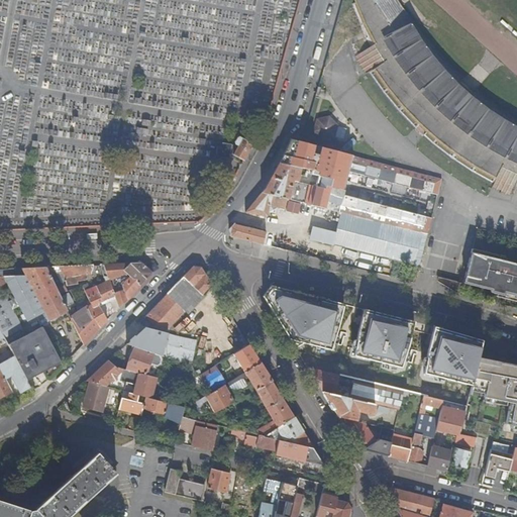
[(516,128),(511,124),(488,107),(472,94),(468,99),(454,88),(458,83),(444,69),(429,53),(424,47),(408,26),(394,6),(380,15),(373,0),(353,0),(354,0),(355,4),(351,5),(355,17),(363,32),(367,30),(370,35),(366,38),(371,46),(381,64),(382,65),(370,73),(378,85),(390,99),(402,113),(412,124),(434,144),(455,161),(475,173),(493,182),(499,169),(499,170),(507,174),(516,178),(516,128)]
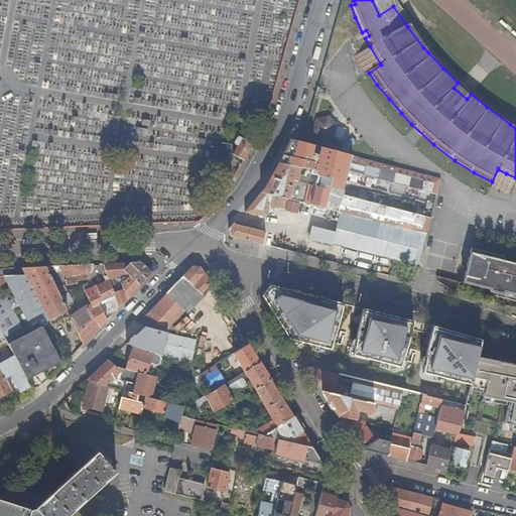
[(388,0),(372,0),(379,15),(393,6),(388,0)]
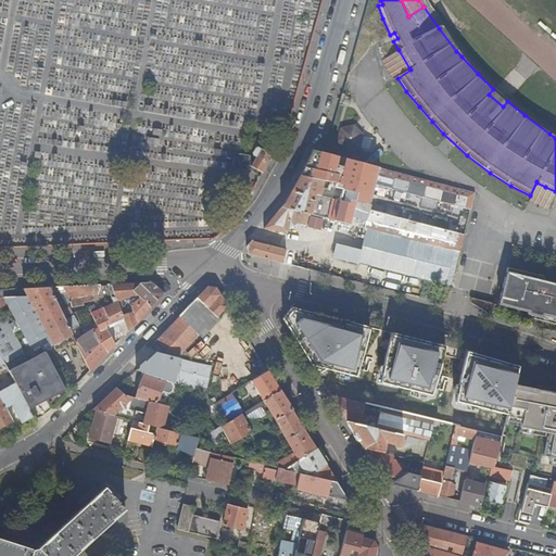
[(555,130),(539,118),(527,110),(494,80),(490,77),(470,55),(451,33),(428,1),(427,0),(418,0),(424,7),(439,28),(456,51),(462,57),(478,74),(493,89),(507,101),(525,115),(550,134),(555,138),(555,130)]
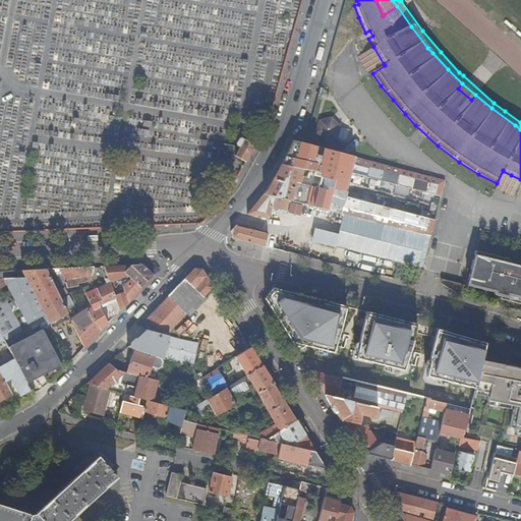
[(368,74),(384,64),(373,47),(357,57),(368,74)]
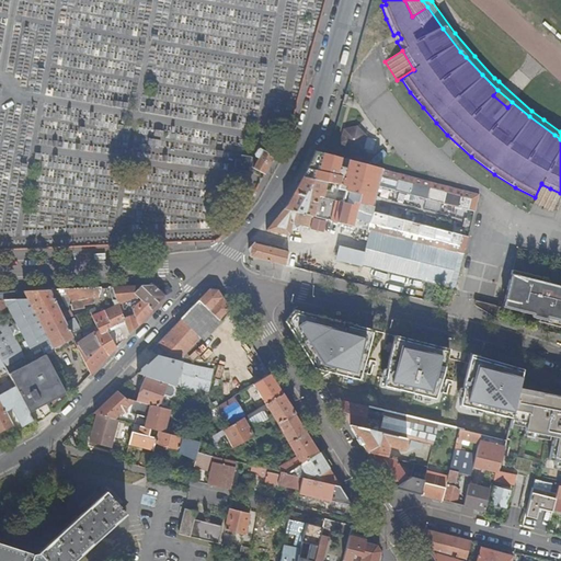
[(507,107),(512,102),(497,90),(493,95),(507,107)]
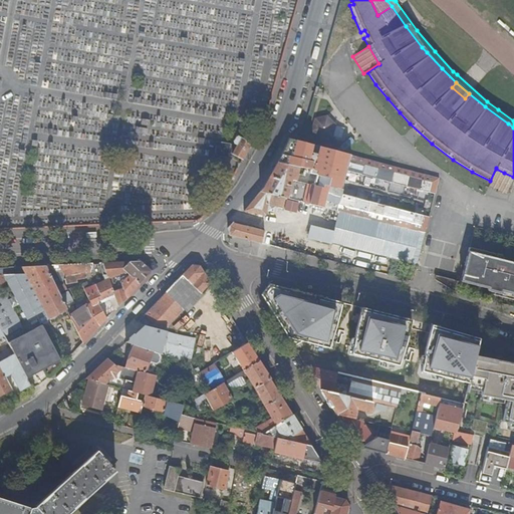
[(244,139),(247,134),(241,131),(238,136),(244,139)]
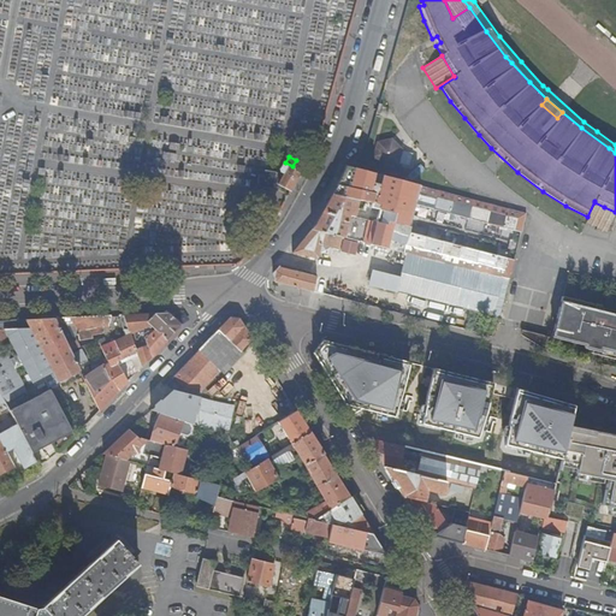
[(278,184),(291,191),(304,167),(301,165),(298,163),(297,158),(296,160),(292,166),(285,163),(283,164),(279,169),(280,172),(284,173),(278,184)]
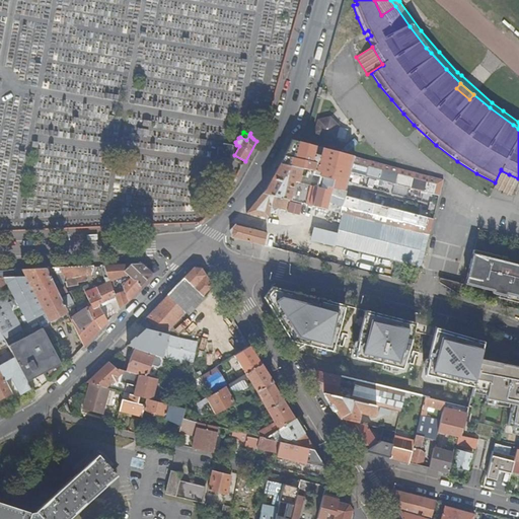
[(288,201),(338,213),(341,200),(312,193),(313,187),(301,183),(300,189),(295,188),(296,186),(293,184),(294,181),(299,182),(302,169),(314,172),(321,174),(320,177),(318,186),(346,193),(350,174),(403,187),(439,196),(443,179),(362,159),(310,147),(311,146),(291,141),(288,149),(281,164),(272,181),(266,191),(264,195),(288,201)]
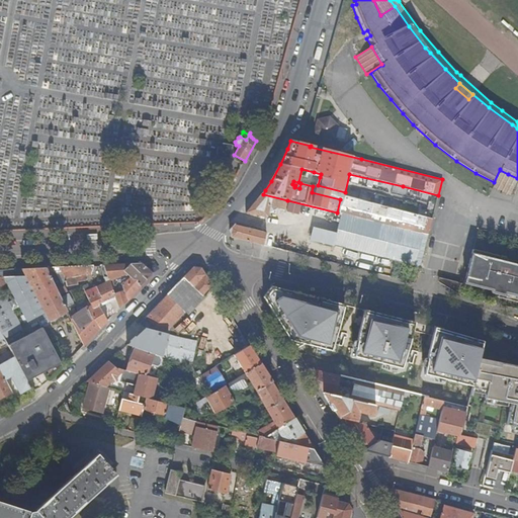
[(230,154),(232,145),(224,143),(223,147),(218,146),(216,155),(229,158),(230,154)]
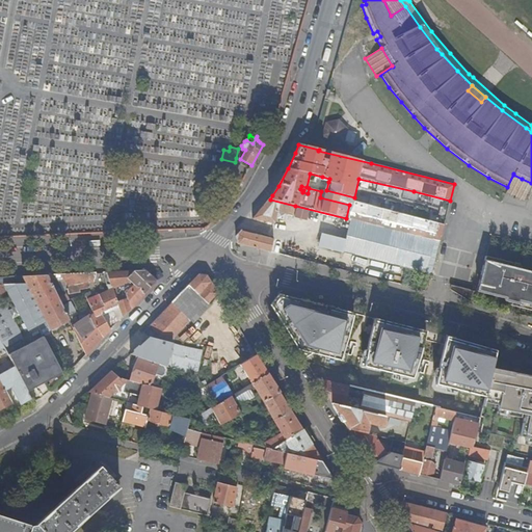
[(525,202),(531,185),(531,183),(522,179),(513,175),(506,192),(525,202)]
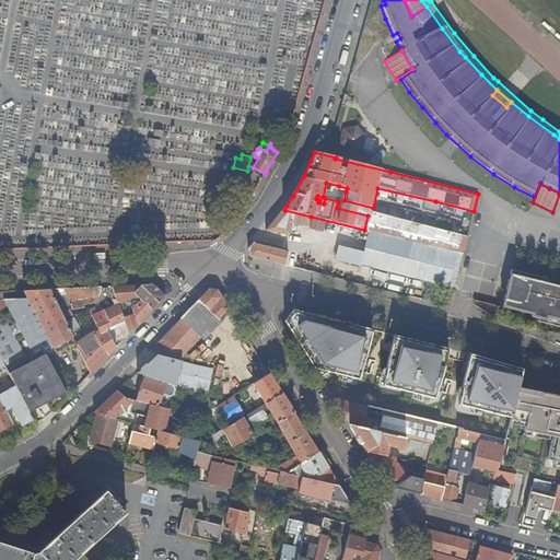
[(311,217),(284,210),(266,231),(288,235),(290,234),(291,231),(299,232),(301,225),(308,228),(311,217)]
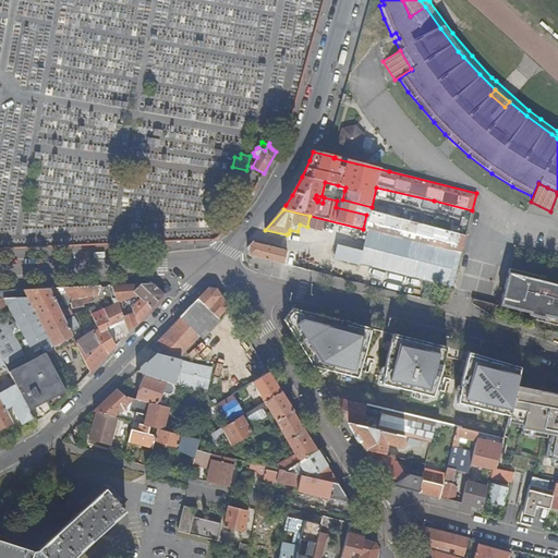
[(456,252),(461,253),(464,235),(452,232),(379,215),(371,211),(366,229),(367,230),(405,239),(456,252)]
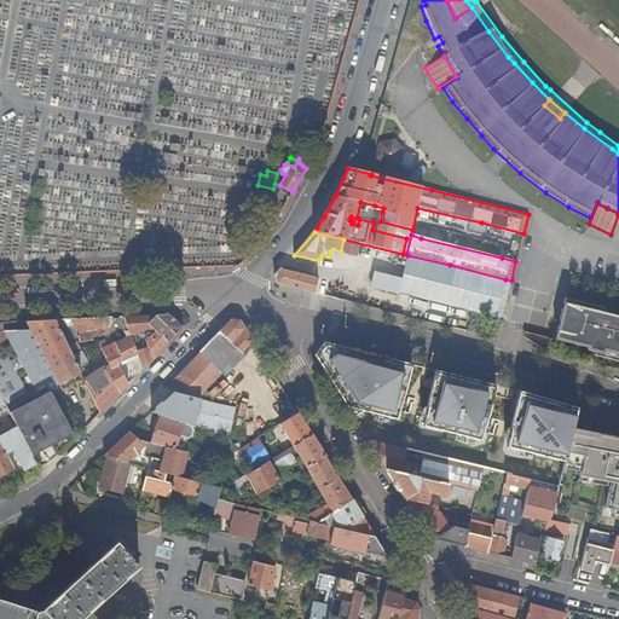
[(513,258),(516,259),(522,236),(519,236),(518,242),(513,241),(510,250),(515,252),(513,258)]
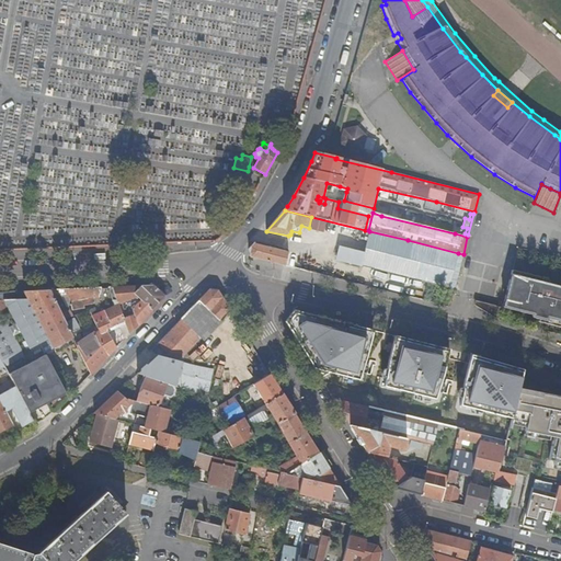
[(404,277),(427,283),(455,289),(464,254),(458,253),(408,240),(369,231),(367,240),(364,253),(361,266),(374,270),(404,277)]
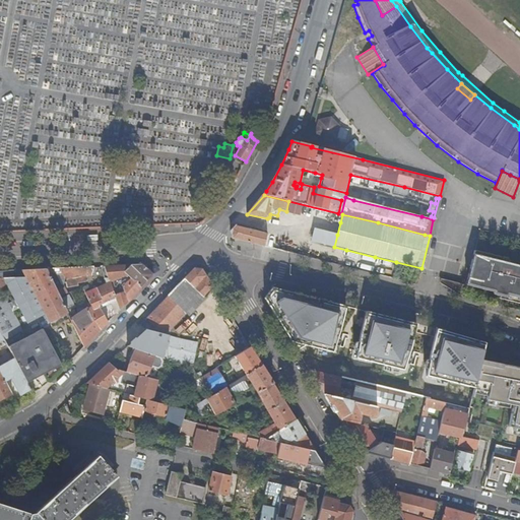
[(238,226),(237,224),(231,232),(233,239),(270,248),(273,235),(238,226)]
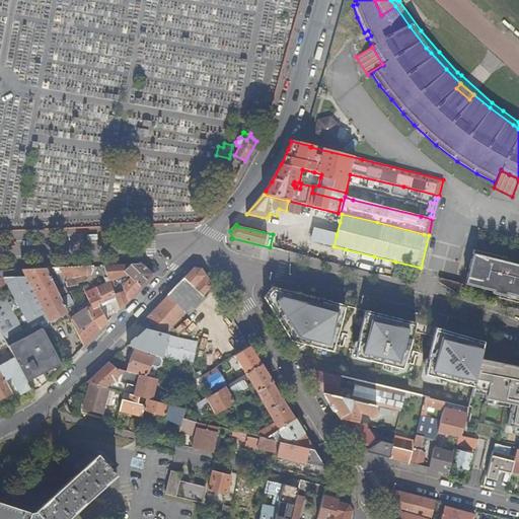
[(337,234),(314,229),(311,240),(334,246),(337,234)]
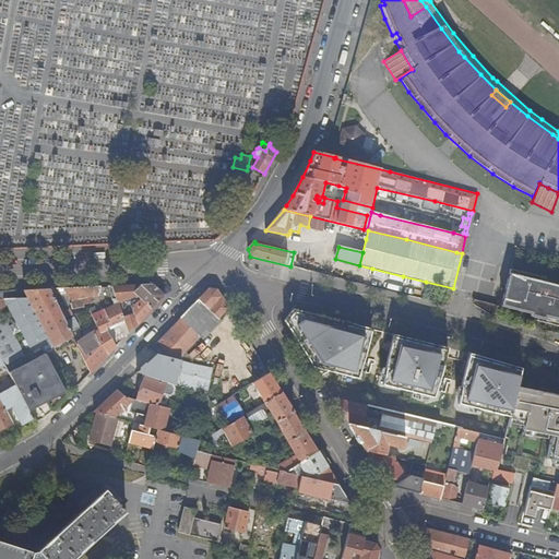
[(399,294),(421,299),(426,282),(403,276),(372,269),(371,274),(368,286),(399,294)]
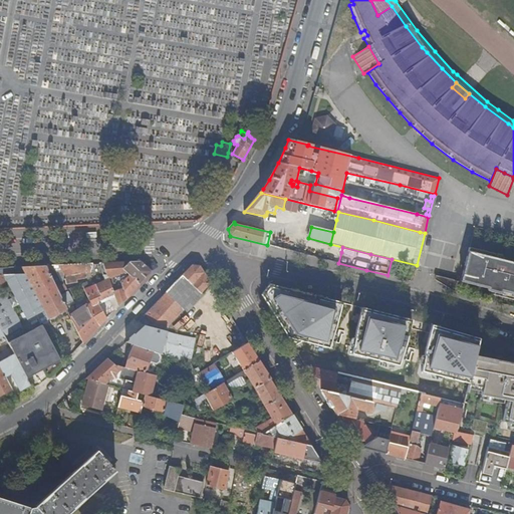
[(469,247),(460,282),(487,288),(487,289),(487,290),(488,291),(500,294),(501,291),(513,293),(513,262),(502,260),(502,258),(501,256),(499,255),(469,247)]
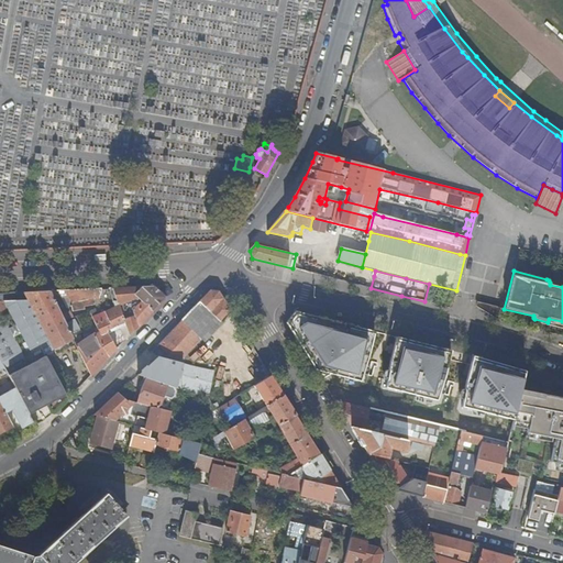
[(127,324),(130,335),(166,297),(154,286),(110,288),(111,294),(113,301),(119,301),(138,297),(142,301),(136,307),(134,306),(132,308),(132,309),(122,312),(127,324)]
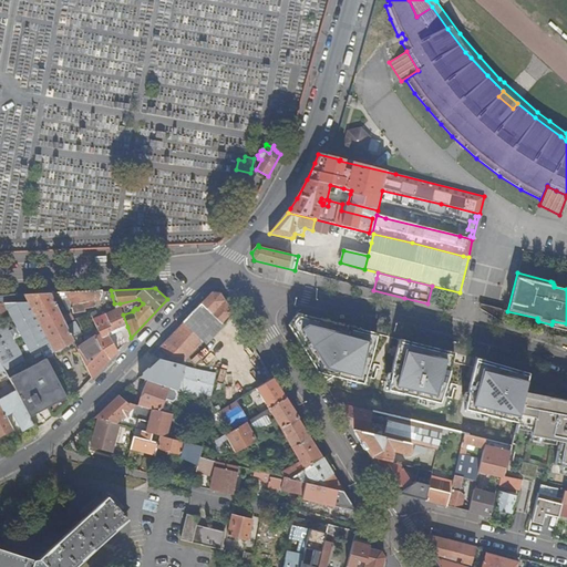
[(64,322),(72,320),(71,309),(73,309),(74,313),(85,312),(84,309),(95,307),(94,301),(99,300),(102,295),(102,290),(66,292),(50,294),(64,322)]
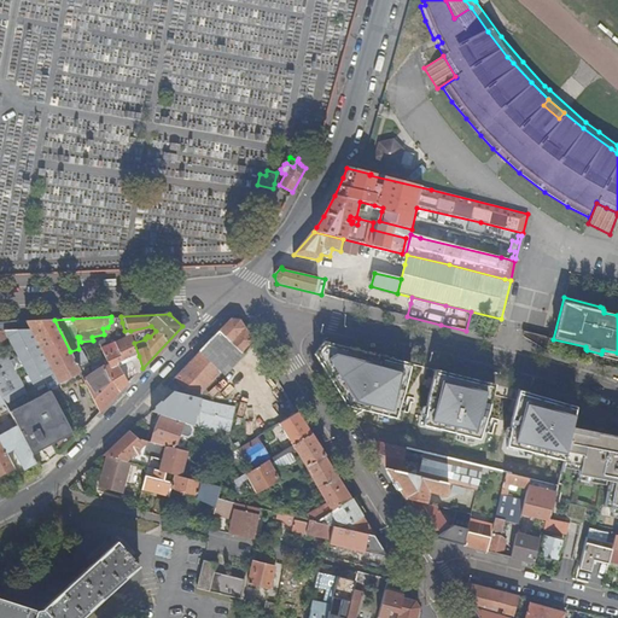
[(47,389),(80,372),(74,359),(70,351),(54,320),(24,321),(0,321),(0,395),(5,404),(27,392),(13,369),(9,360),(6,355),(0,357),(0,356),(0,340),(6,338),(17,357),(22,366),(34,388),(45,383),(47,389)]
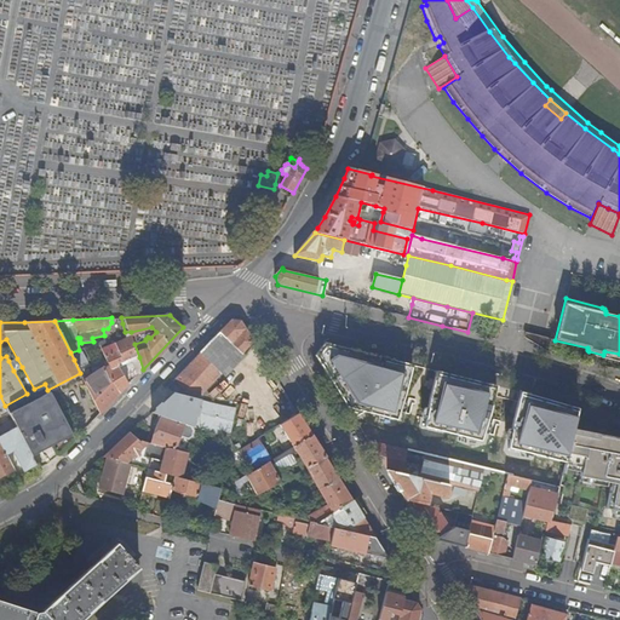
[(231,321),(200,352),(212,365),(231,344),(237,350),(234,355),(237,359),(239,359),(242,354),(253,343),(241,322),(231,321)]
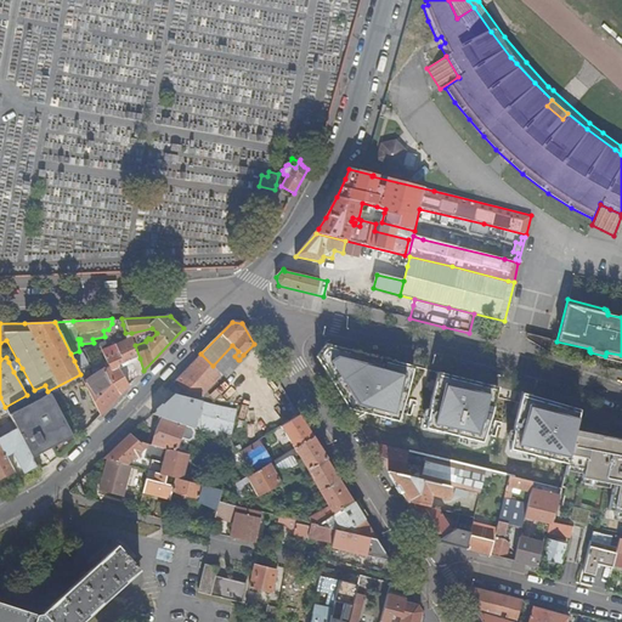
[(548,352),(549,354),(552,343),(553,340),(547,339),(546,348),(537,343),(538,337),(527,334),(526,339),(548,352)]
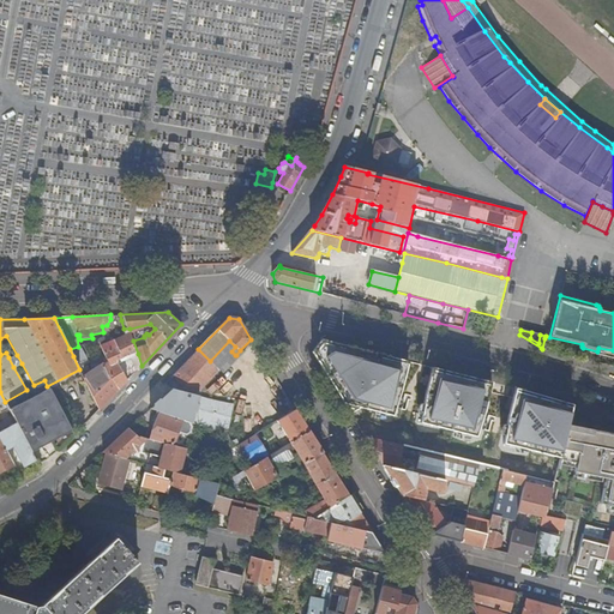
[(539,343),(540,335),(531,332),(530,338),(539,343)]
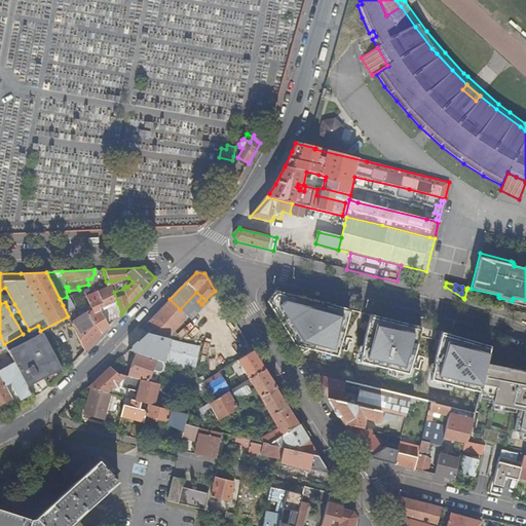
[(97,328),(102,333),(109,326),(102,310),(112,306),(118,303),(114,292),(112,286),(108,287),(86,295),(92,309),(94,313),(97,328)]
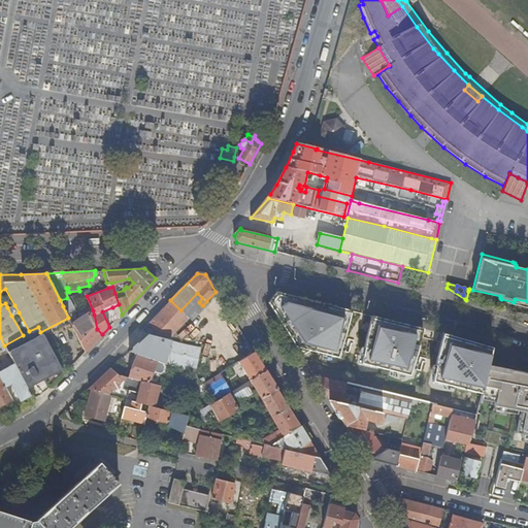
[(180,310),(189,318),(190,319),(202,305),(199,302),(202,298),(197,293),(180,310)]
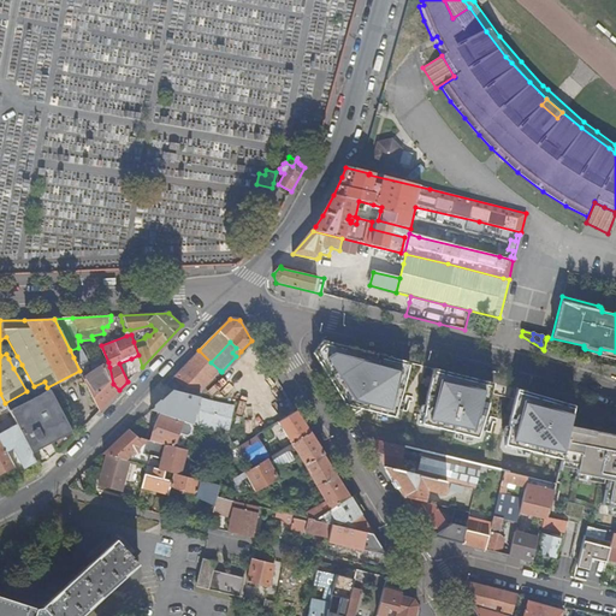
[(78,348),(70,350),(73,357),(83,355),(80,348),(78,348)]
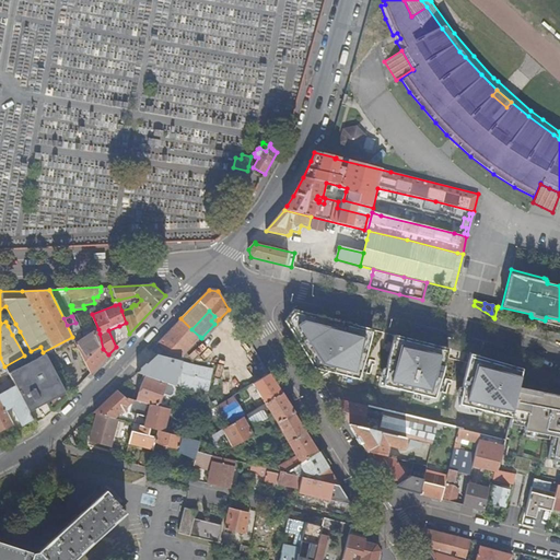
[(181,318),(156,345),(178,360),(200,337),(191,329),(181,318)]
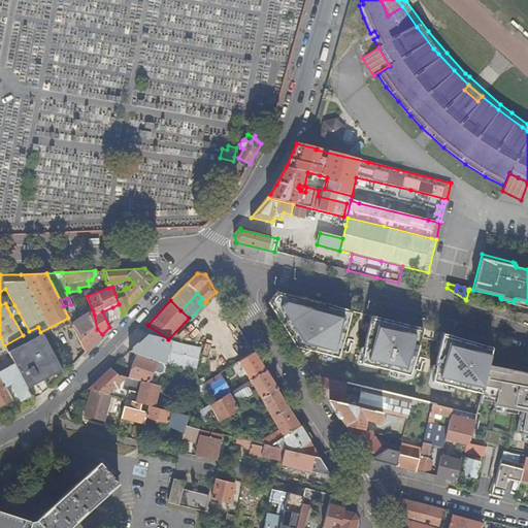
[(285,300),(269,302),(303,357),(341,359),(349,345),(357,317),(285,300)]
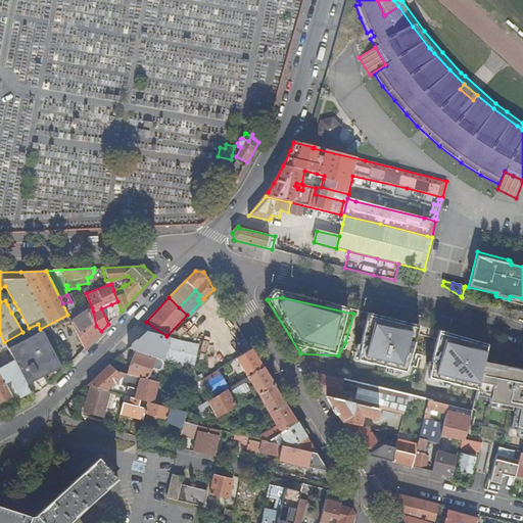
[(111,304),(116,316),(121,312),(117,301),(111,304)]
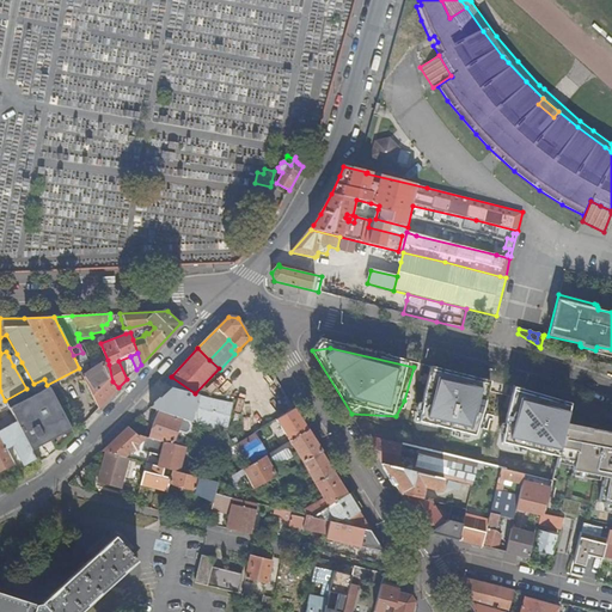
[(13,366),(22,362),(17,354),(8,356),(13,366)]
